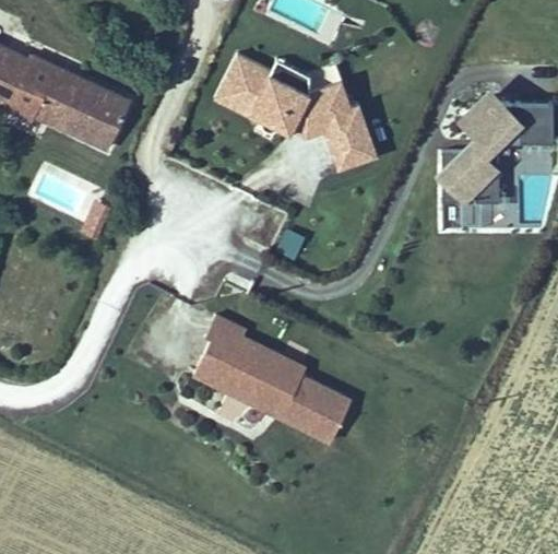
[(0,104),(7,107),(28,63),(0,50),(0,104)]
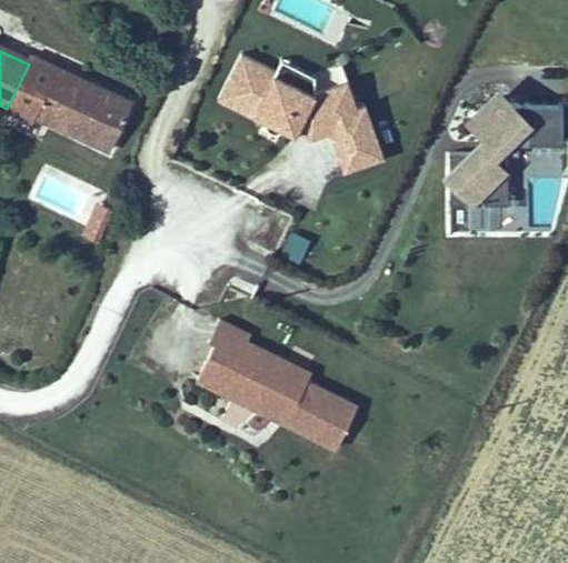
[(358,112),(344,70),(317,80),(284,63),(278,76),(242,58),(219,103),(255,121),(256,118),(296,138),(297,134),(300,129),(321,139),(331,136),(345,176),(385,161),(366,109),(358,112)]
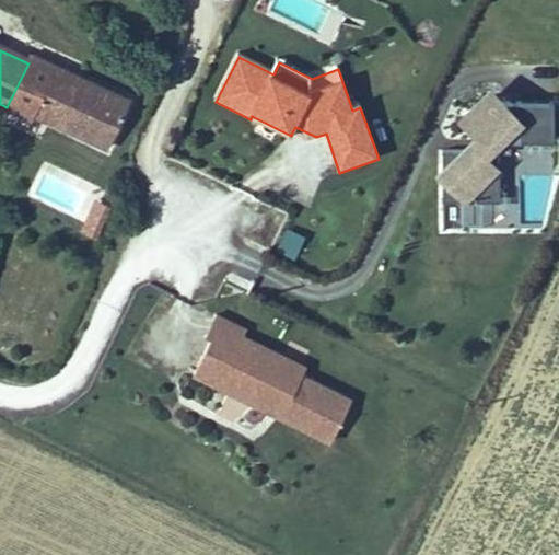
[(80,81),(31,58),(28,64),(78,87),(80,81)]
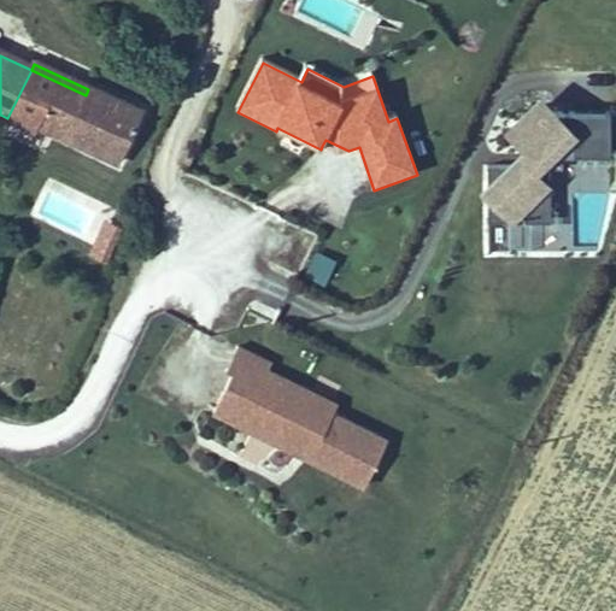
[(144,116),(88,89),(86,95),(31,70),(7,118),(39,133),(40,129),(121,166),(144,116)]
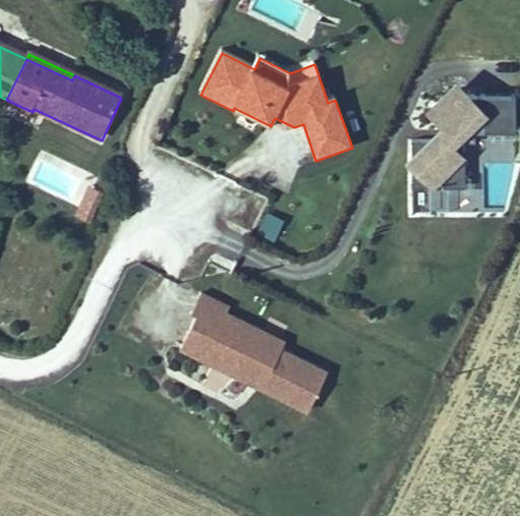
[(465,191),(465,144),(476,144),(476,134),(515,134),(515,102),(516,102),(516,99),(513,99),(513,100),(444,100),(444,99),(442,99),(442,102),(443,102),(443,144),(412,144),(411,191),(434,191),(434,194),(450,194),(450,191),(465,191)]
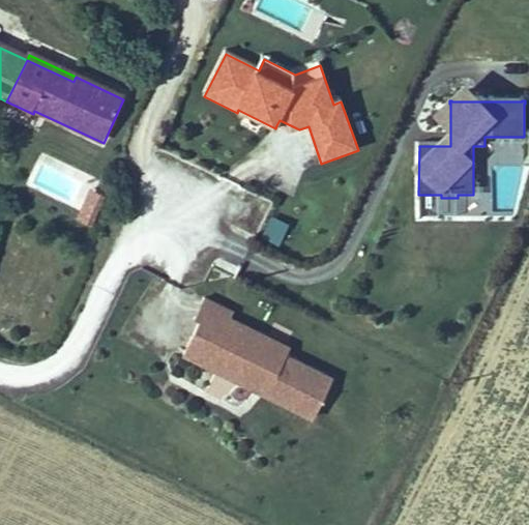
[(299,129),(280,120),(276,125),(291,133),(299,129)]
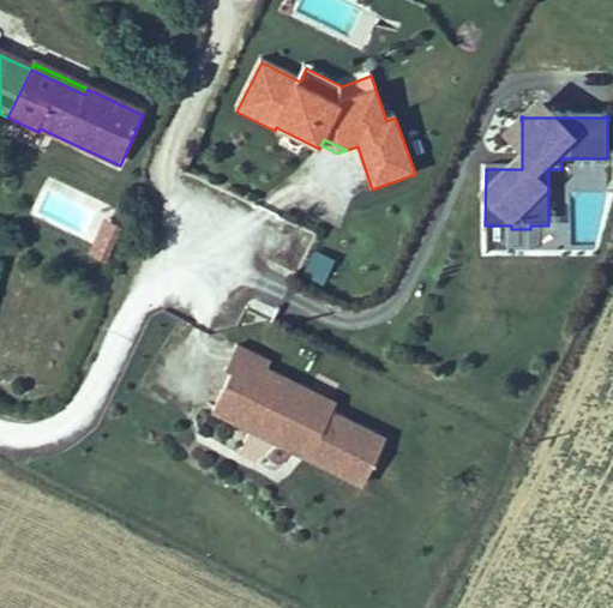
[(107,260),(122,224),(103,217),(88,253),(107,260)]
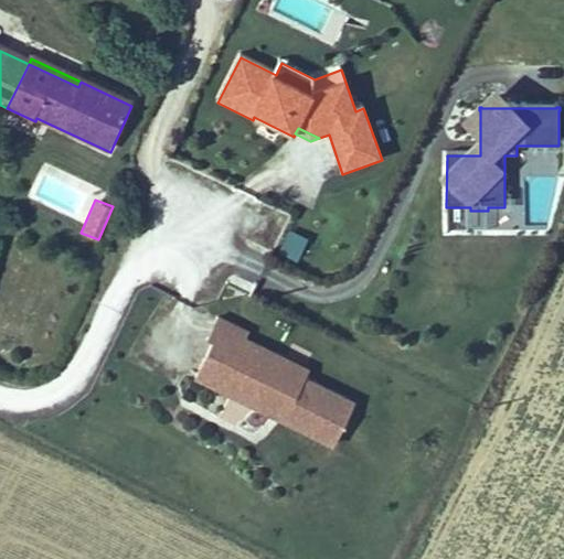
[(246,343),(249,336),(219,321),(209,342),(214,345),(238,357),(246,343)]
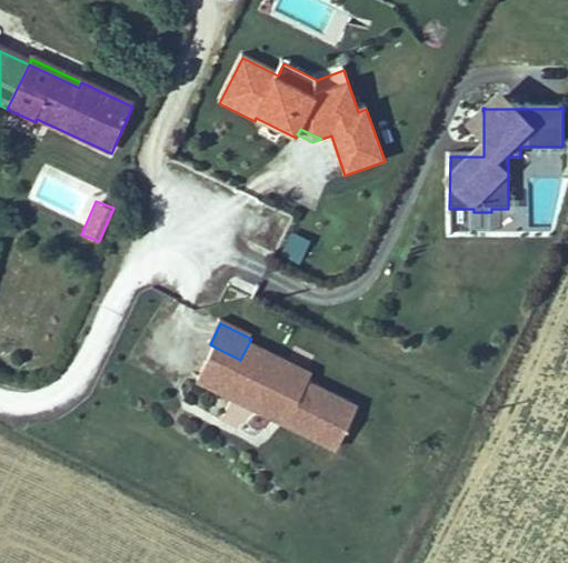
[(358,410),(308,385),(311,378),(248,345),(240,360),(216,348),(198,383),(235,401),(247,376),(269,388),(257,412),(277,422),(279,418),(289,423),(287,426),(337,452),(358,410)]
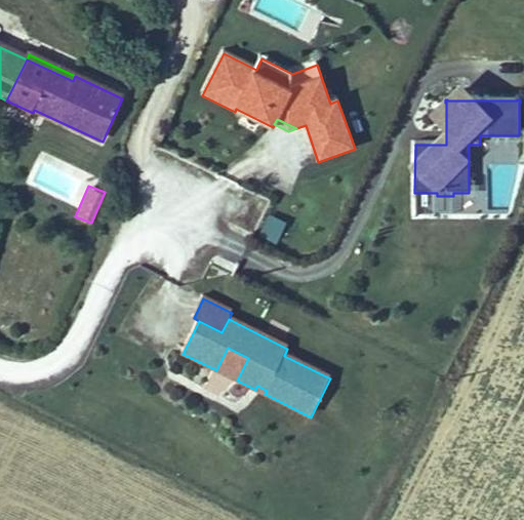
[(237,381),(248,358),(228,348),(216,370),(237,381)]
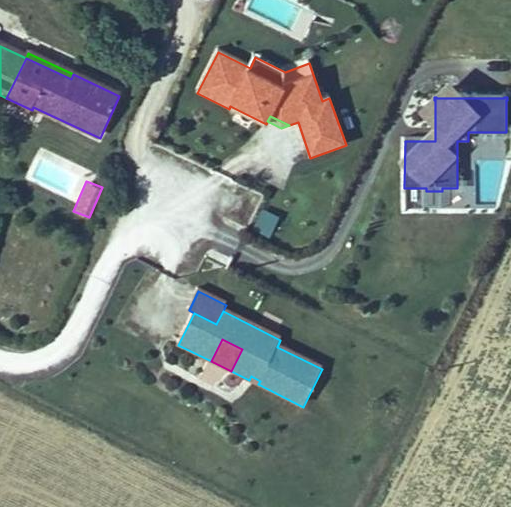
[(260,381),(251,376),(249,380),(258,384),(260,381)]
